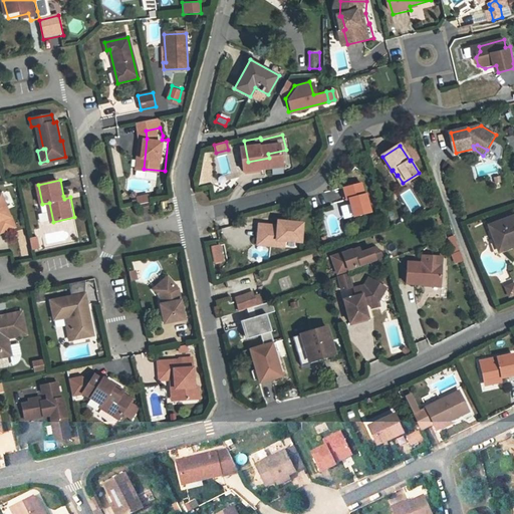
[(352,197),(355,216),(372,213),(368,193),(365,194),(364,187),(363,183),(347,186),(349,198),(352,197)]
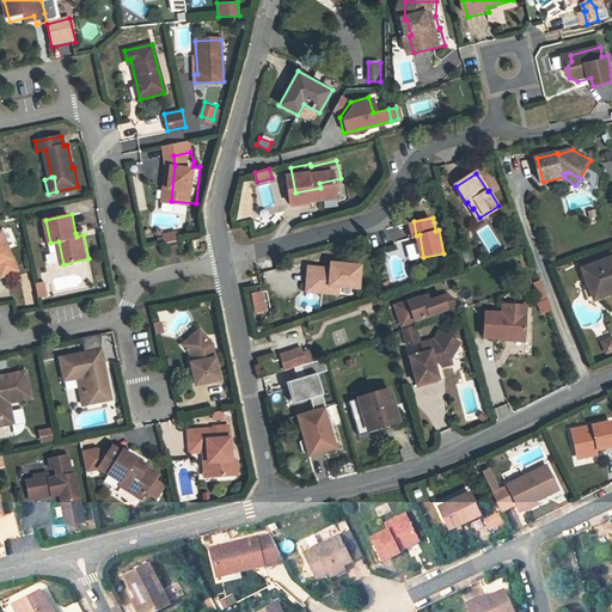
[(2,230),(0,230),(0,268),(4,276),(22,269),(16,257),(14,257),(2,230)]
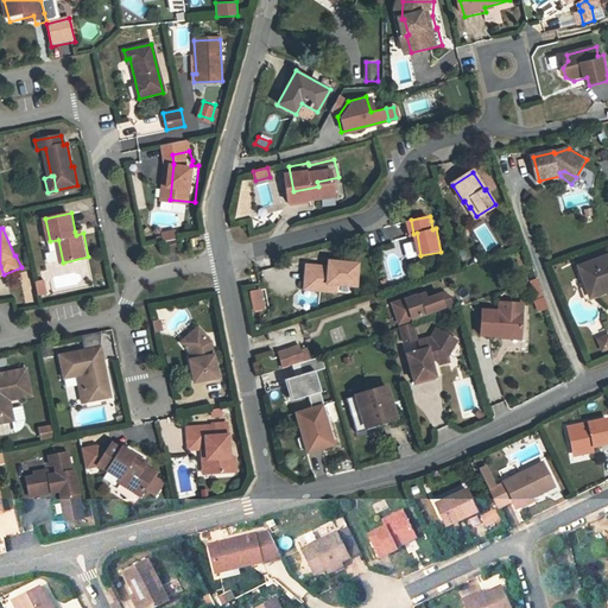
[(182,230),(163,234),(165,242),(184,238),(182,230)]
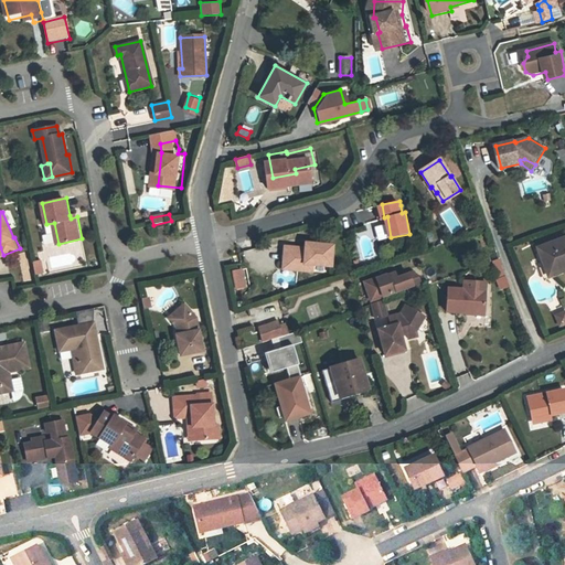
[(171,221),(153,225),(156,236),(173,233),(171,221)]
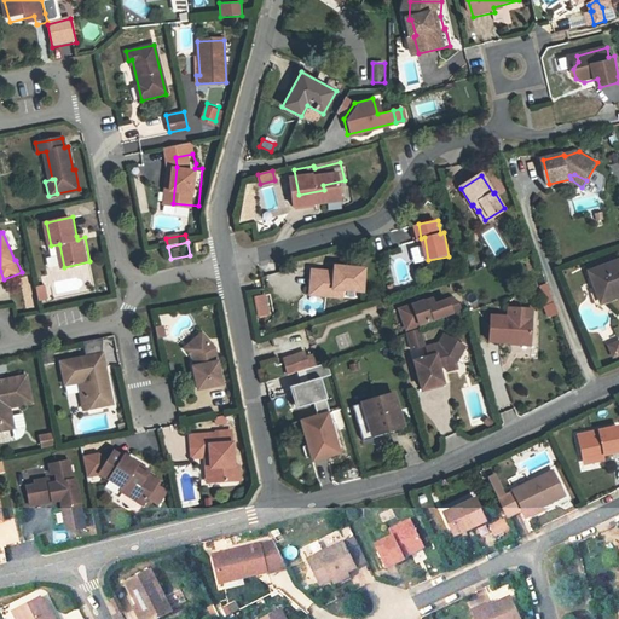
[(601,306),(618,298),(618,261),(589,275),(601,306)]
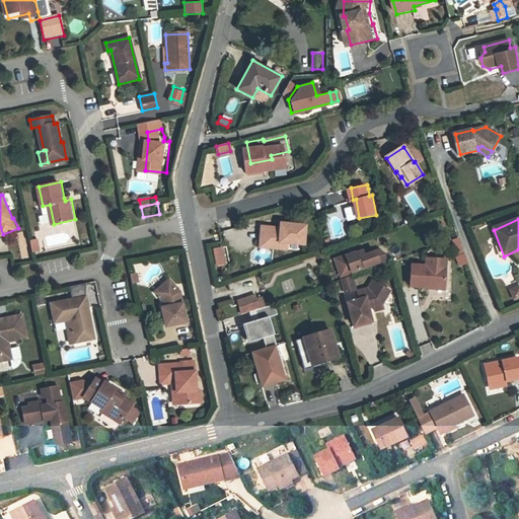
[(289,242),(307,244),(309,227),(285,224),(284,231),(264,227),(262,240),(289,242)]
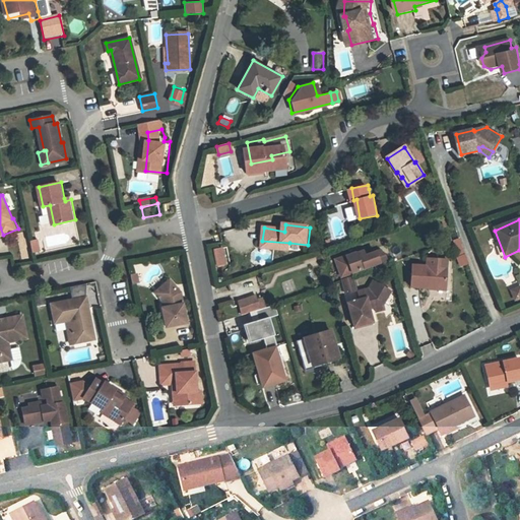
[(289,243),(262,241),(262,247),(289,249),(289,243)]
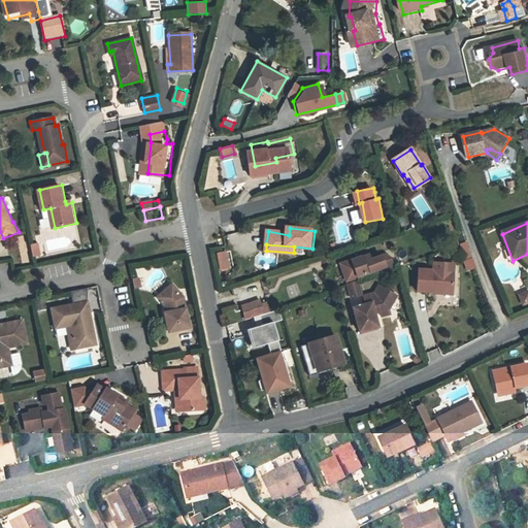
[(216,253),(219,271),(232,268),(229,250),(216,253)]
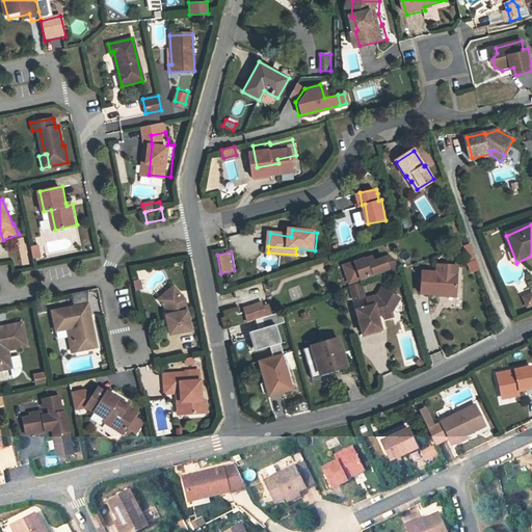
[(368,253),(346,261),(352,278),(391,264),(388,257),(379,260),(377,254),(369,257),(368,253)]
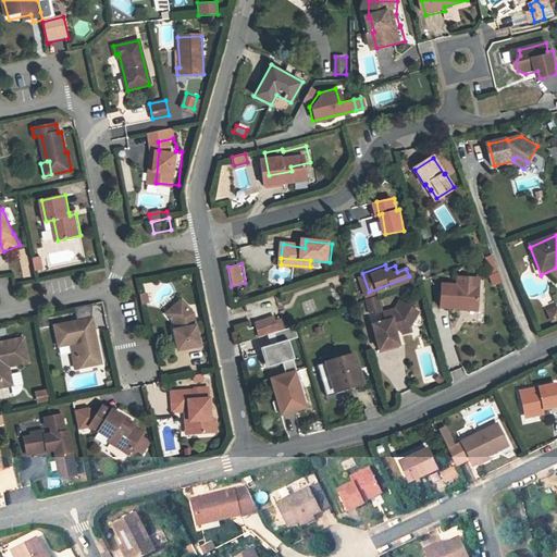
[(492,285),(502,282),(497,272),(489,275),(492,285)]
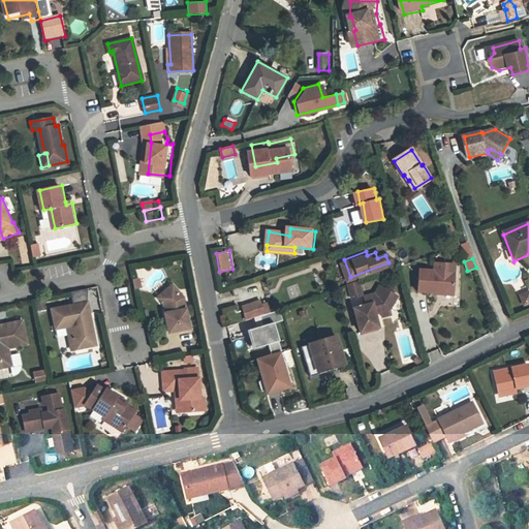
[(456,271),(419,266),(418,266),(416,289),(438,291),(438,286),(454,288),(456,271)]
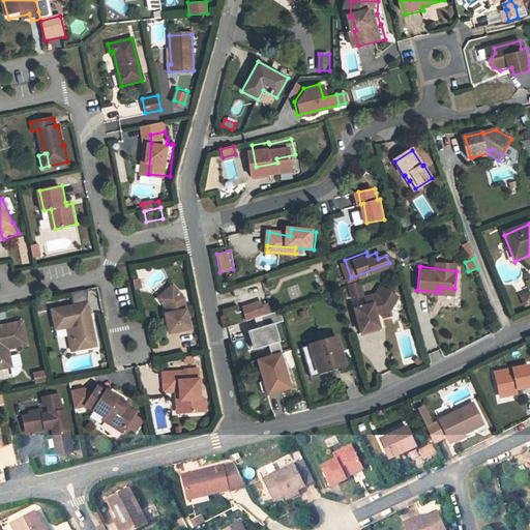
[(363,278),(354,282),(359,296),(369,293),(363,278)]
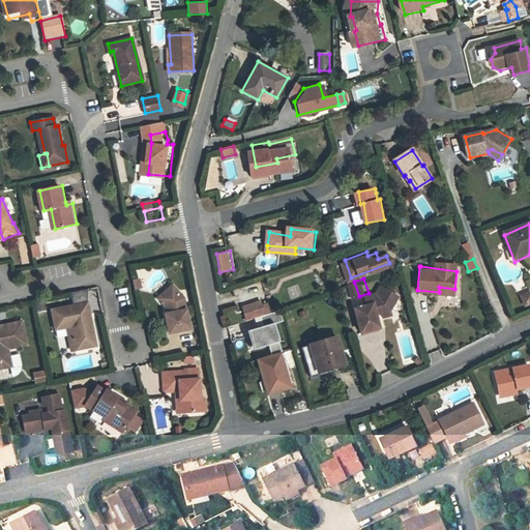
[(354,303),(362,329),(380,324),(377,311),(380,310),(382,316),(393,313),(390,303),(399,308),(407,294),(385,282),(378,296),(354,303)]
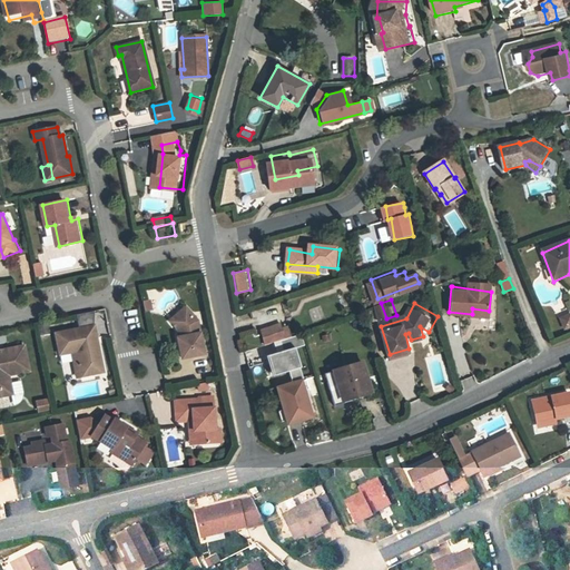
[(187,304),(173,318),(182,327),(183,325),(184,327),(186,335),(182,336),(186,356),(207,353),(199,317),(187,304)]
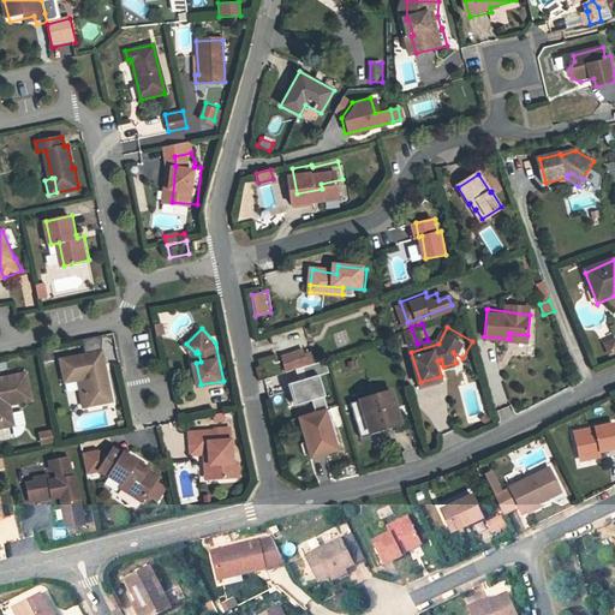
[(109,372),(105,351),(105,335),(85,340),(88,354),(63,360),(66,382),(77,380),(78,384),(84,383),(88,400),(112,395),(108,378),(103,380),(102,374),(109,372)]
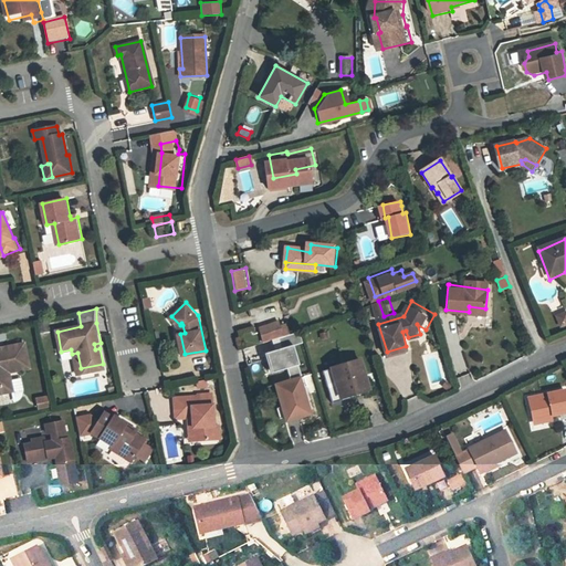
[(278,321),(258,328),(263,343),(283,335),(278,321)]
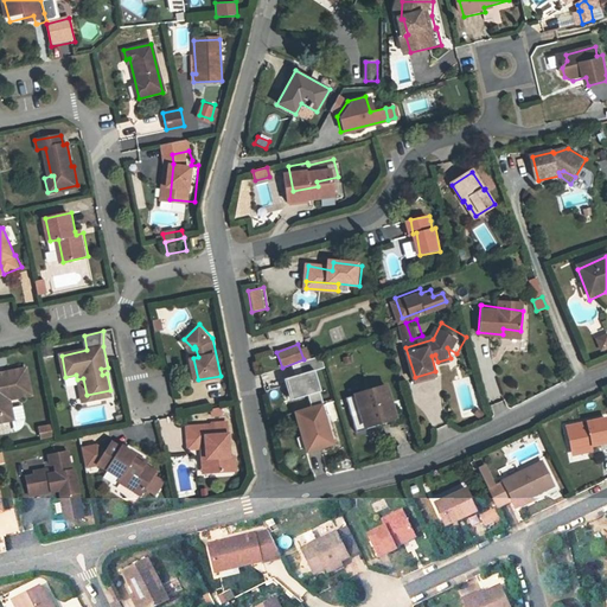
[(326,403),(315,370),(320,369),(319,366),(324,365),(324,368),(327,366),(324,355),(300,363),(304,374),(296,376),(287,378),(294,400),(310,395),(313,407),(326,403)]
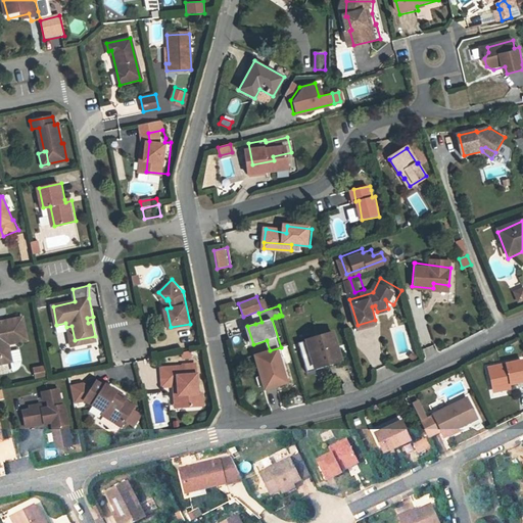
[(262,322),(258,313),(253,314),(255,324),(262,322)]
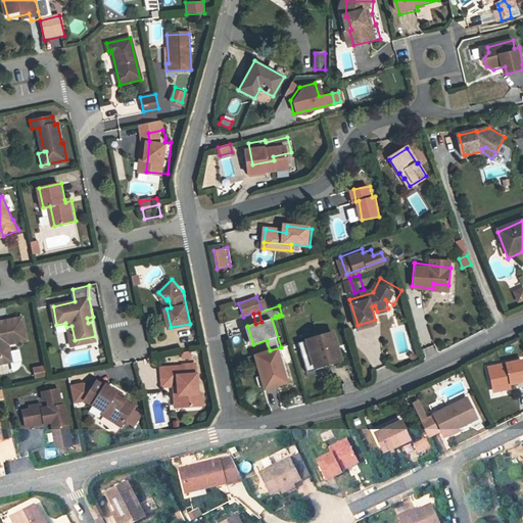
[(28,317),(0,322),(0,364),(7,363),(5,353),(12,352),(18,351),(16,341),(32,338),(28,317)]
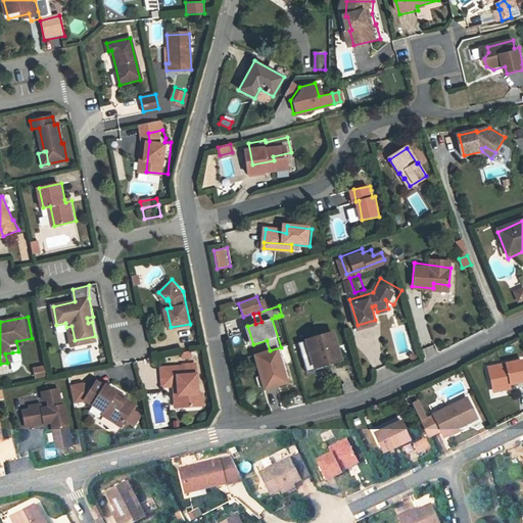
[(337,336),(313,343),(320,368),(343,361),(337,336)]
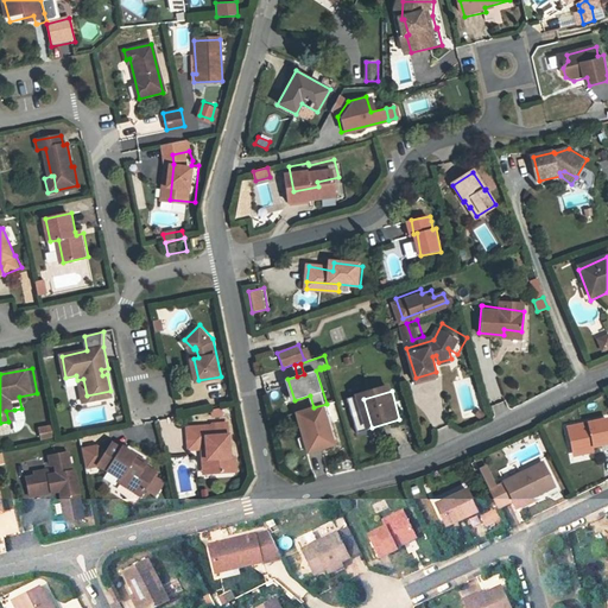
[(233,403),(223,404),(226,413),(234,411),(233,403)]
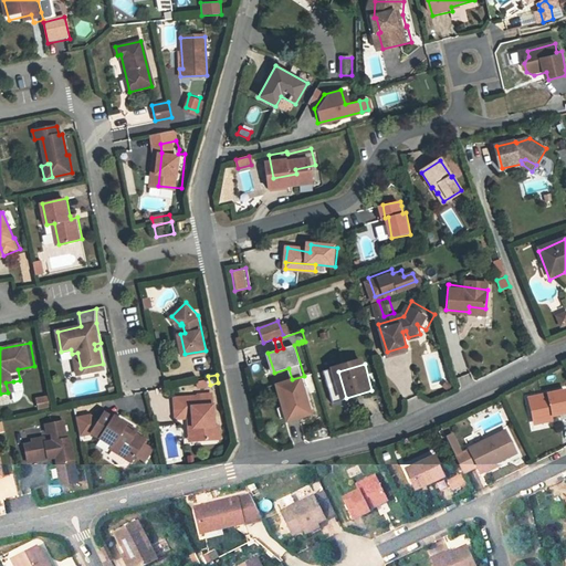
[(565,392),(559,378),(526,395),(535,413),(553,406),(565,398),(565,392)]
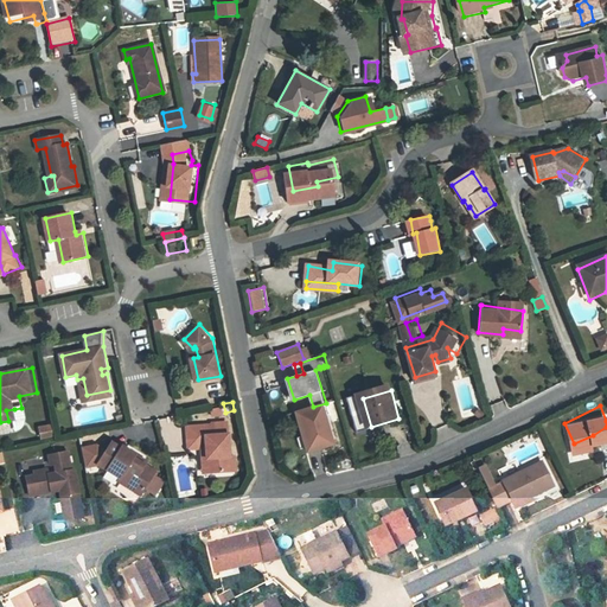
[(6,410),(8,421),(16,419),(14,409),(6,410)]
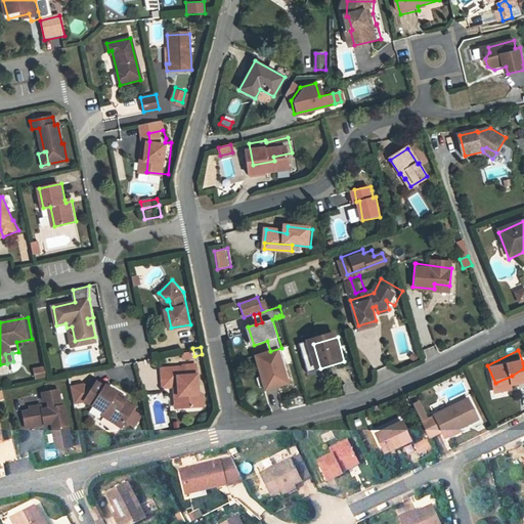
[(269,392),(291,386),(281,353),(260,359),(269,392)]
